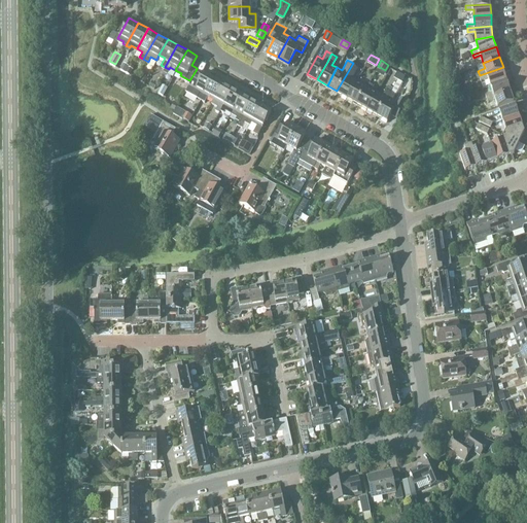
[(347,97),(357,78),(352,76),(358,66),(353,63),(337,91),(347,97)]
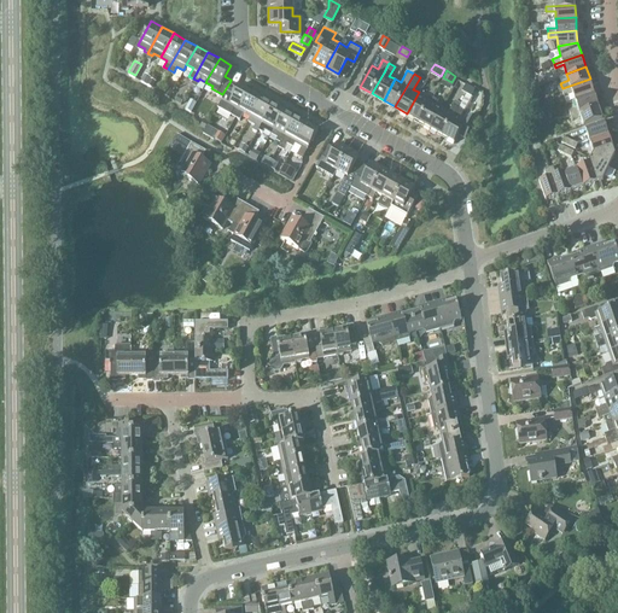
[(575,98),(594,91),(590,79),(563,88),(564,92),(572,89),(575,98)]
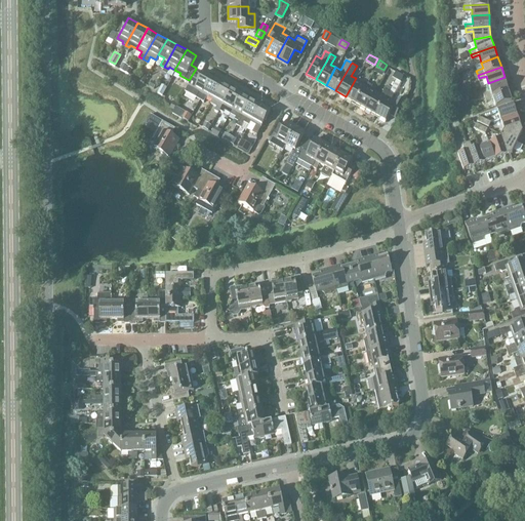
[(189,80),(187,83),(185,88),(200,97),(212,76),(202,71),(201,72),(196,69),(189,80)]
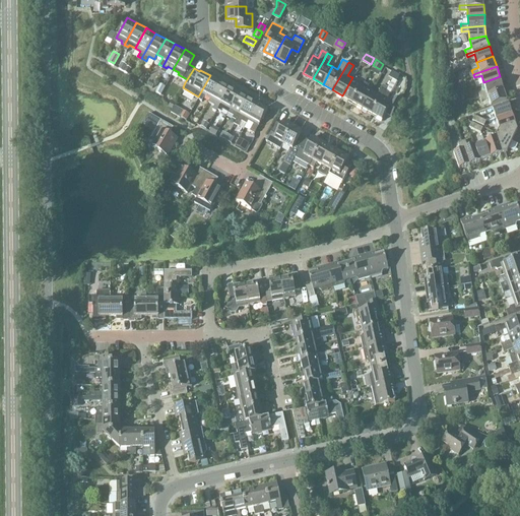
[(210,97),(219,80),(210,75),(198,97),(202,99),(205,92),(210,95),(210,97)]
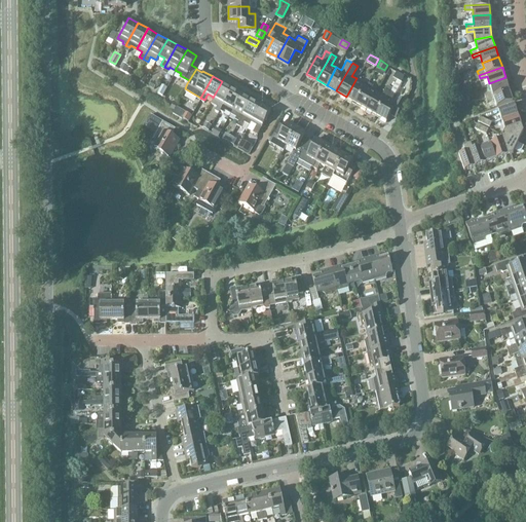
[(486,96),(510,87),(505,77),(489,83),(492,89),(484,91),(486,96)]
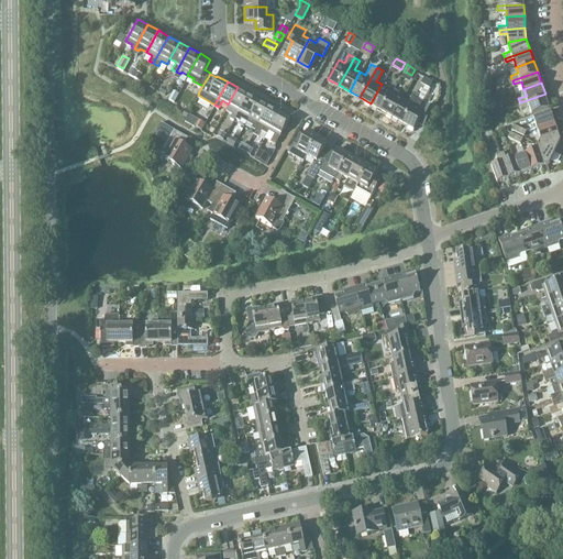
[(382,109),(392,90),(382,84),(371,103),(382,109)]
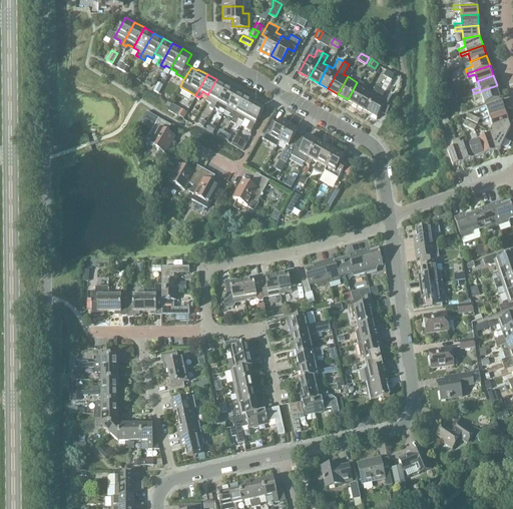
[(357,105),(367,87),(362,84),(363,82),(362,80),(359,78),(357,82),(348,99),(357,105)]
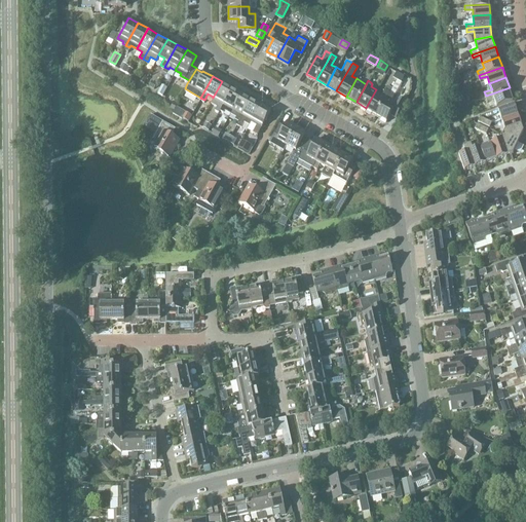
[(161,81),(157,89),(162,92),(166,84),(161,81)]
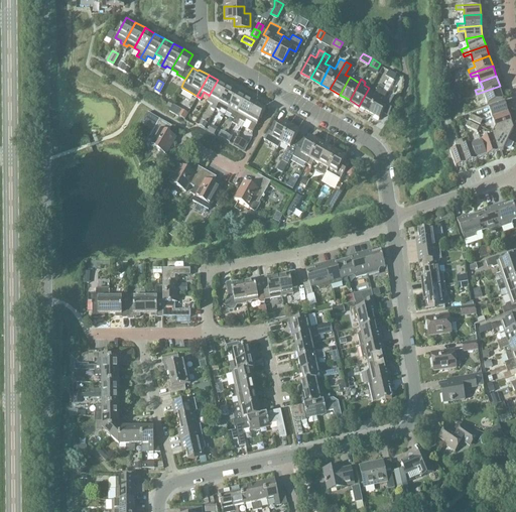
[(216,106),(227,86),(218,80),(209,96),(209,95),(207,99),(213,102),(211,106),(215,108),(216,106)]
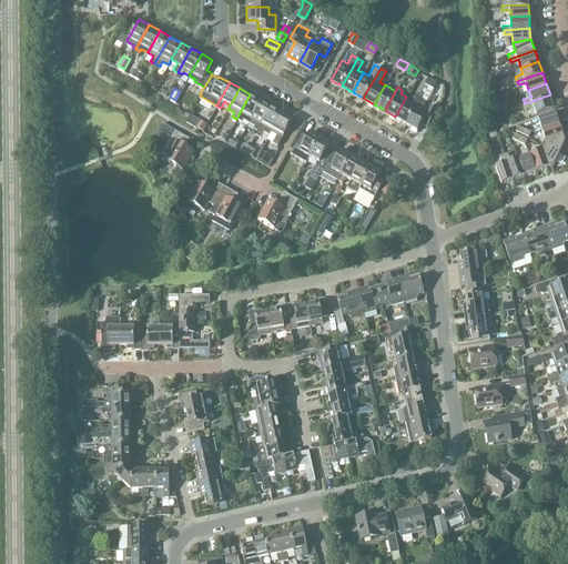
[(406,122),(421,97),(424,91),(418,89),(412,100),(406,97),(395,117),(406,122)]
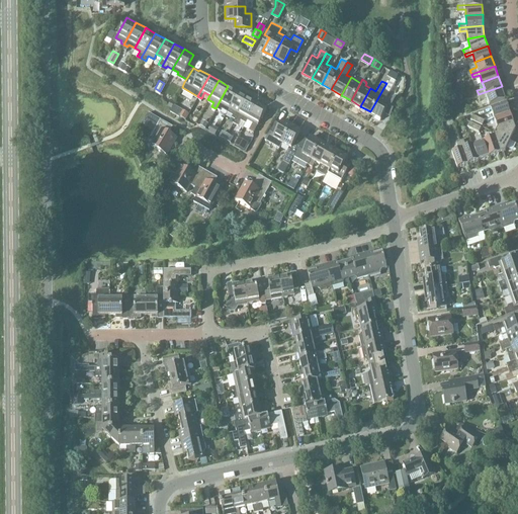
[(228,109),(238,91),(228,86),(217,106),(221,108),(222,106),(228,109)]
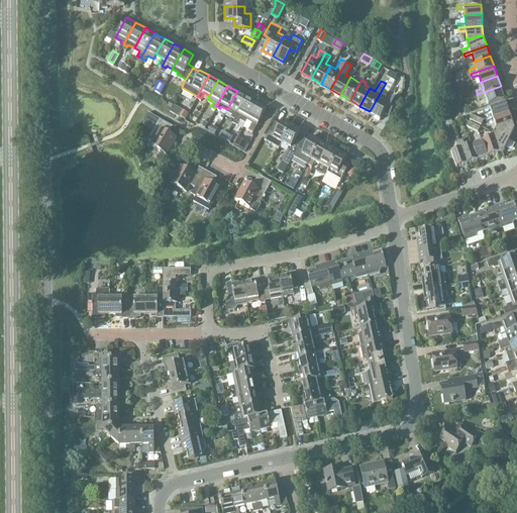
[(501,86),(478,94),(479,98),(486,95),(488,102),(504,97),(501,86)]
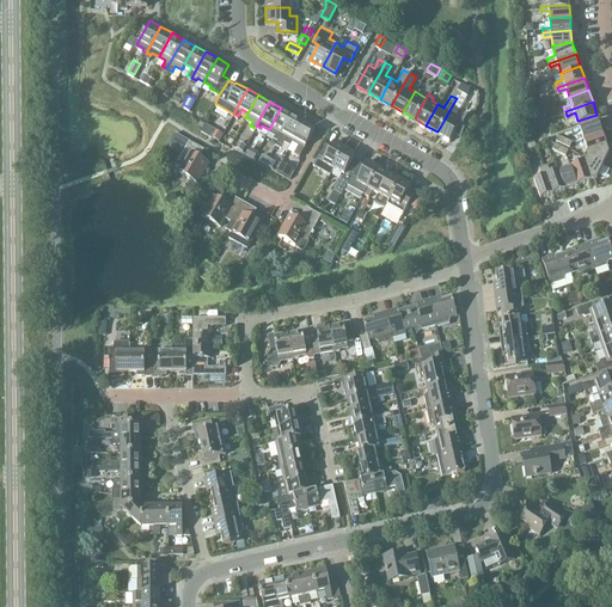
[(460,117),(456,114),(459,108),(453,104),(438,132),(450,139),(454,130),(460,134),(471,114),(465,110),(460,117)]
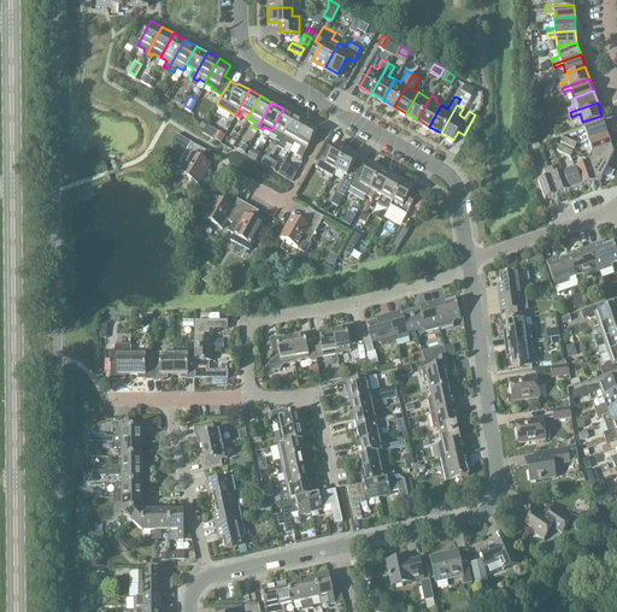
[(281,140),(294,115),(283,109),(271,130),(277,135),(276,137),(280,140),(281,140)]
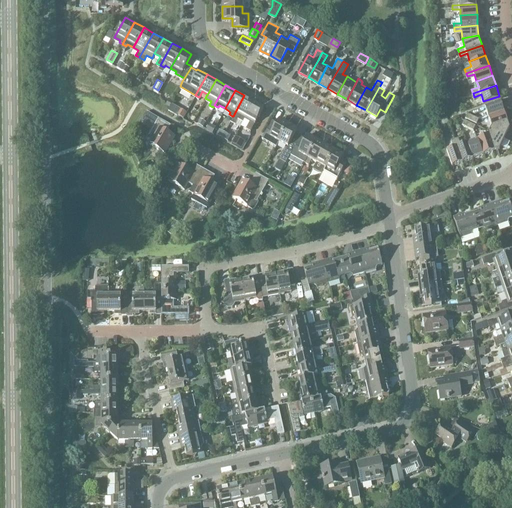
[(243,119),(254,100),(244,95),(233,116),(232,116),(230,119),(231,119),(235,121),(236,118),(238,116),(243,119)]
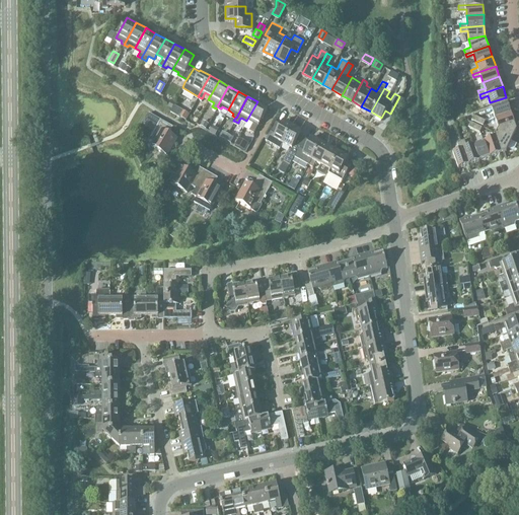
[(495,115),(510,109),(507,99),(491,105),(495,115)]
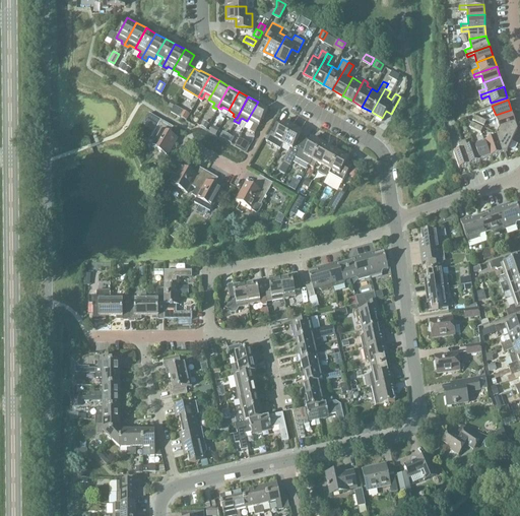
[(256,129),(267,108),(258,102),(247,121),(245,126),(254,131),(256,129)]
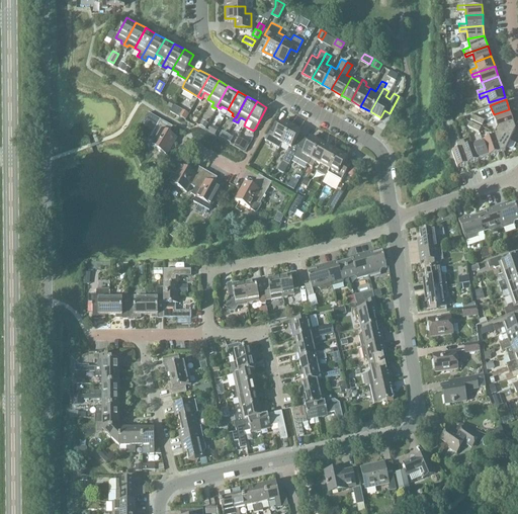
[(182,107),(179,112),(184,115),(187,110),(182,107)]
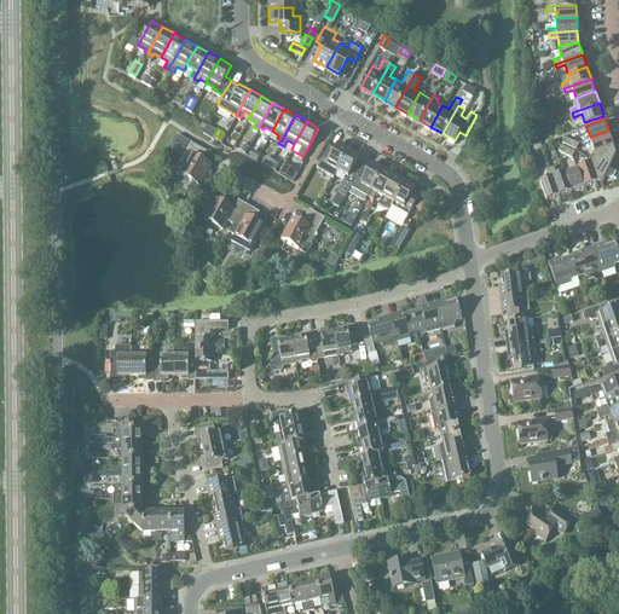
[(594,148),(612,142),(608,131),(590,137),(594,148)]
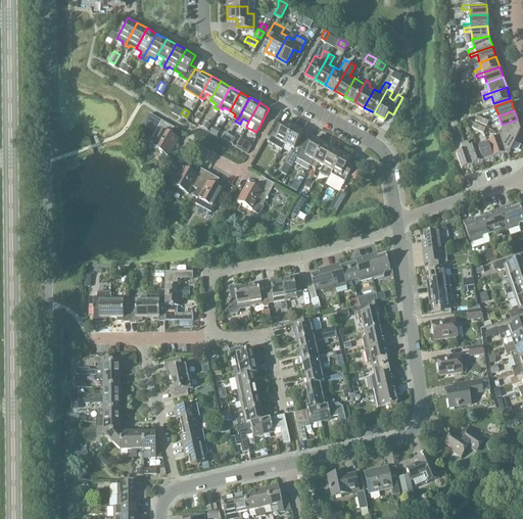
[(486,124),(489,119),(477,113),(475,119),(486,124)]
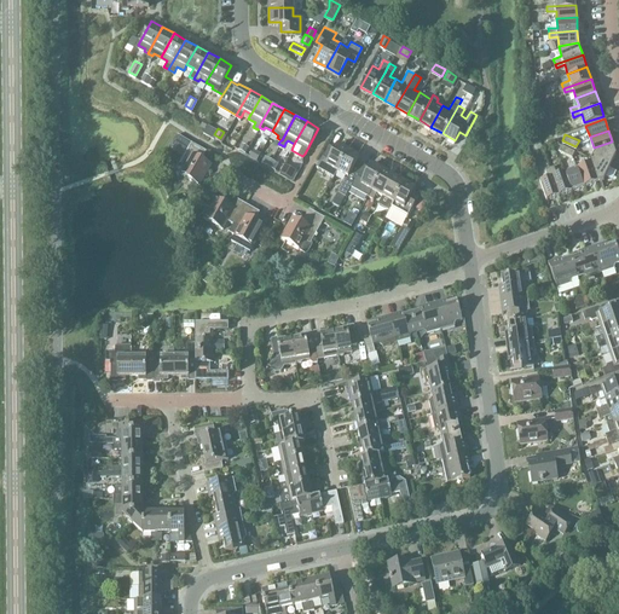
[(200,183),(210,162),(200,156),(204,148),(191,139),(179,160),(185,163),(181,172),(200,183)]
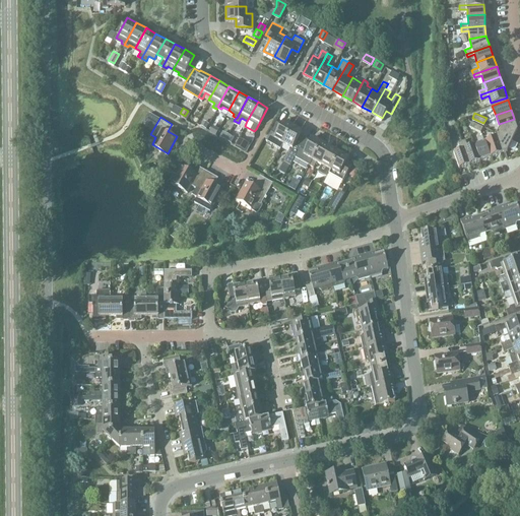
[(276,120),(267,135),(266,138),(280,146),(283,141),(293,124),(283,119),(281,122),(276,120)]
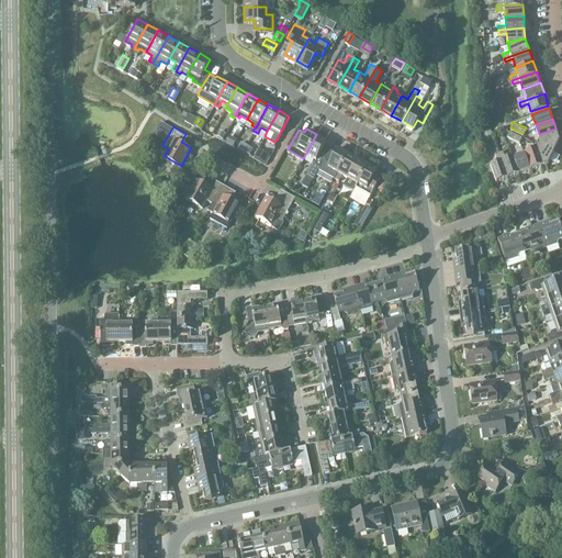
[(537,142),(553,149),(559,137),(555,129),(539,134),(540,136),(537,142)]
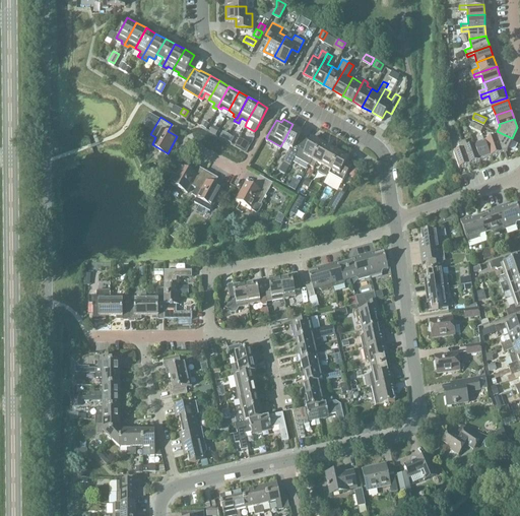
[(480,130),(482,125),(471,120),(469,124),(480,130)]
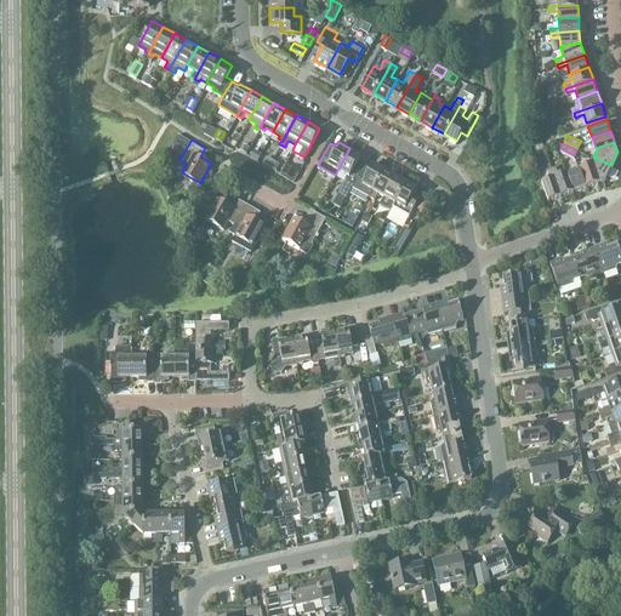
[(254,147),(250,154),(257,158),(261,152),(254,147)]
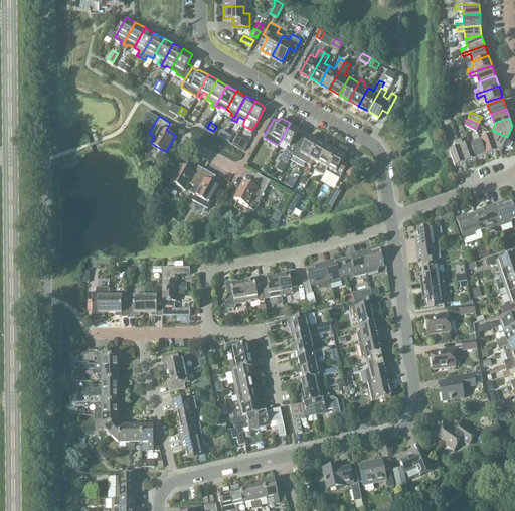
[(294,150),(302,134),(297,132),(299,128),(290,123),(281,140),(289,145),(288,147),(286,147),(282,155),(282,157),(282,158),(288,161),(294,150)]
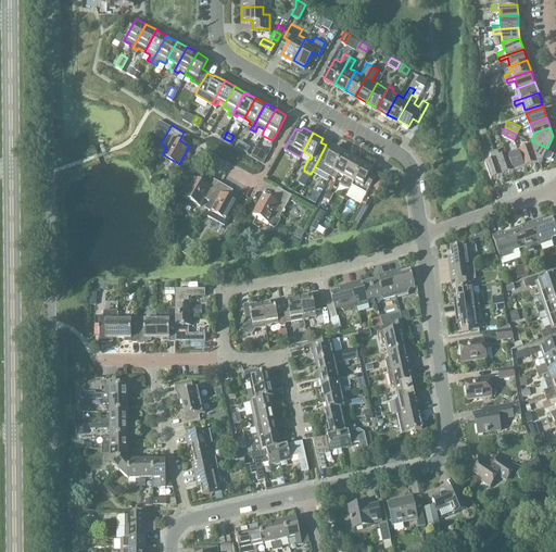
[(542,160),(547,148),(531,140),(529,145),(526,146),(532,163),(542,160)]
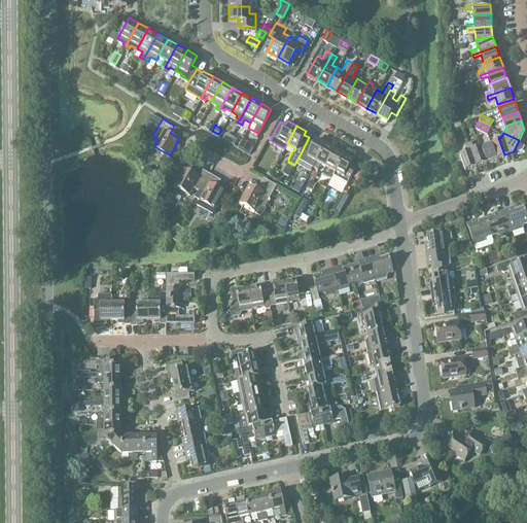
[(316,160),(326,142),(317,137),(315,140),(309,137),(301,153),(306,157),(308,154),(316,160)]
